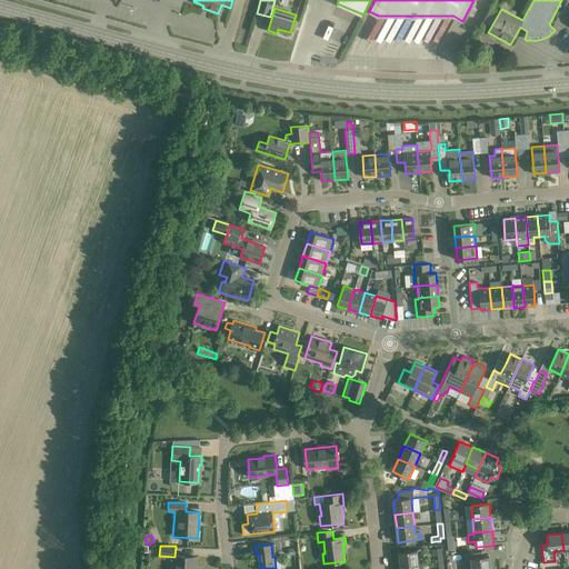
[(443,561),(442,548),(432,549),(432,556),(437,556),(438,562),(443,561)]
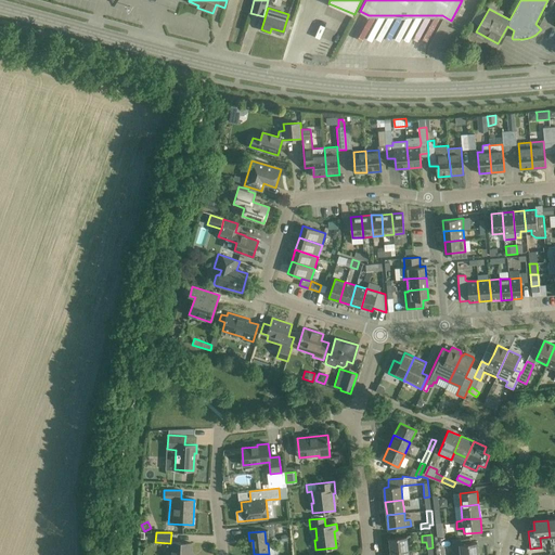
[(390,553),(409,551),(407,537),(389,539),(390,553)]
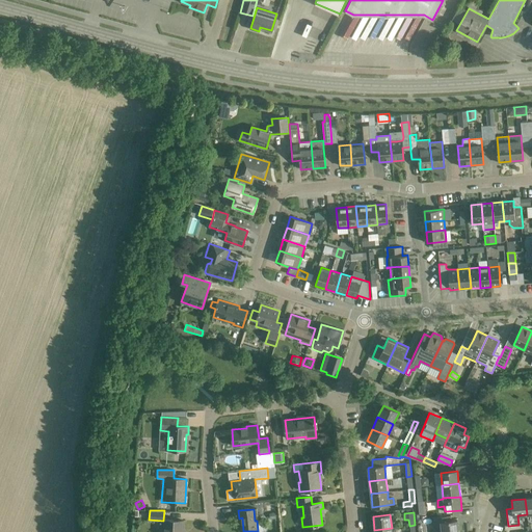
[(434,531),(458,531),(457,521),(451,521),(450,515),(433,517),(434,531)]
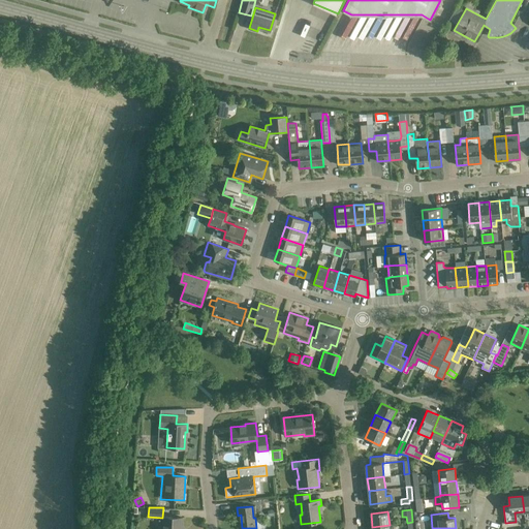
[(164,517),(163,528),(181,528),(182,518),(164,517)]
